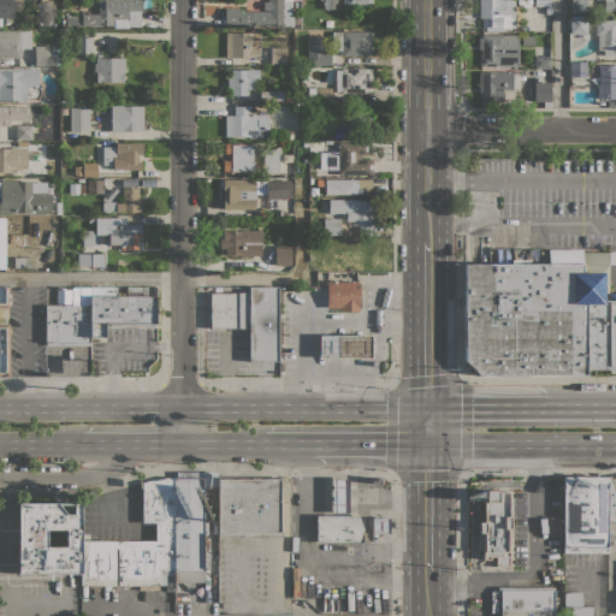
[(3,18),(3,27),(0,27),(0,0),(13,0),(13,18),(3,18)]
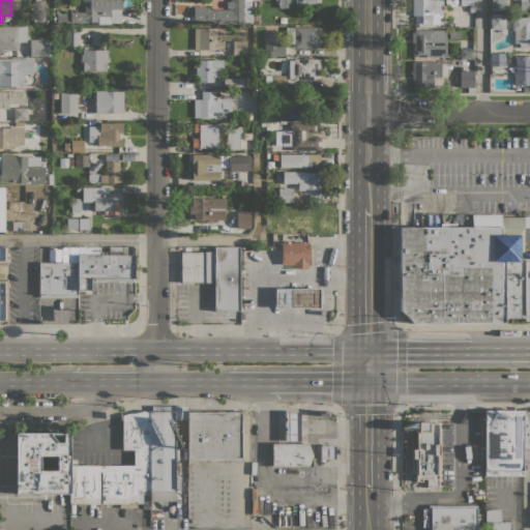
[(122,0),(122,9),(121,9),(121,23),(110,23),(110,24),(97,24),(97,22),(70,22),(70,11),(85,11),(84,0),(122,0)]
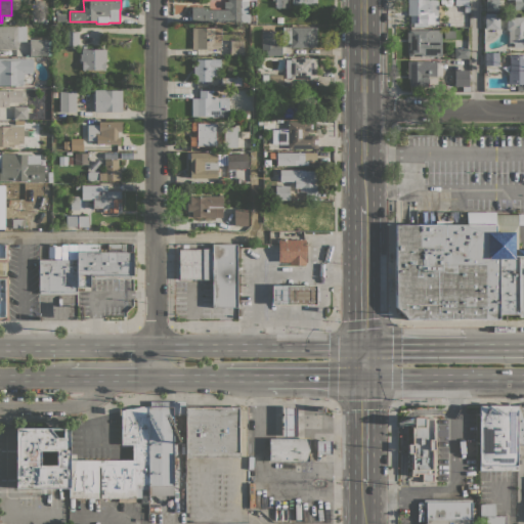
[(256,15),(256,20),(250,20),(250,23),(241,23),(241,22),(191,22),(191,7),(205,7),(205,9),(223,9),(223,1),(228,1),(228,0),(248,0),(249,15),(250,15),(256,15)]
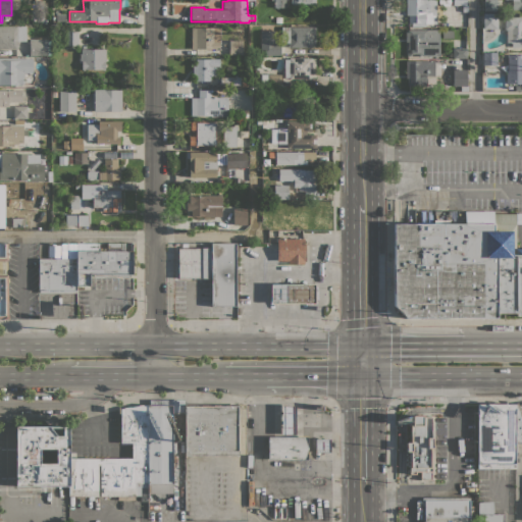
[(283,0),(271,0),(271,8),(284,7),(283,0)]
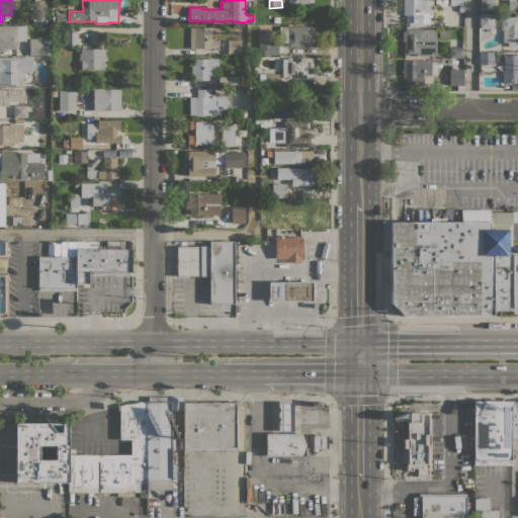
[(403,15),(403,0),(431,0),(431,12),(426,12),(426,13),(422,13),(422,23),(409,23),(409,22),(406,22),(406,15),(403,15)]
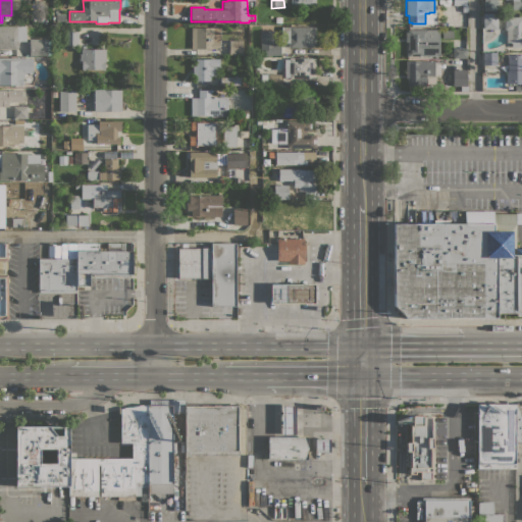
[(498,0),(498,11),(484,11),(484,0),(498,0)]
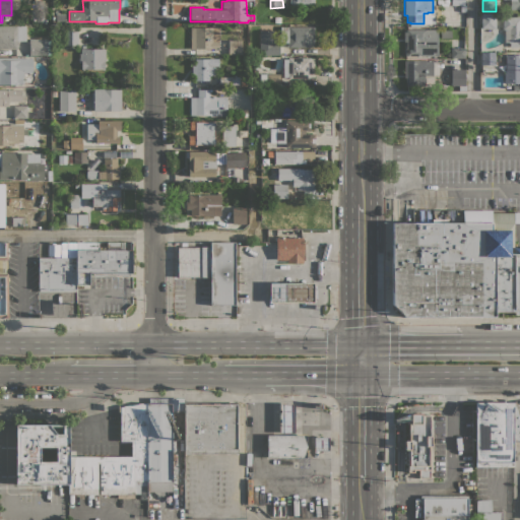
[(519,0),(519,8),(516,8),(516,9),(510,9),(510,0),(519,0)]
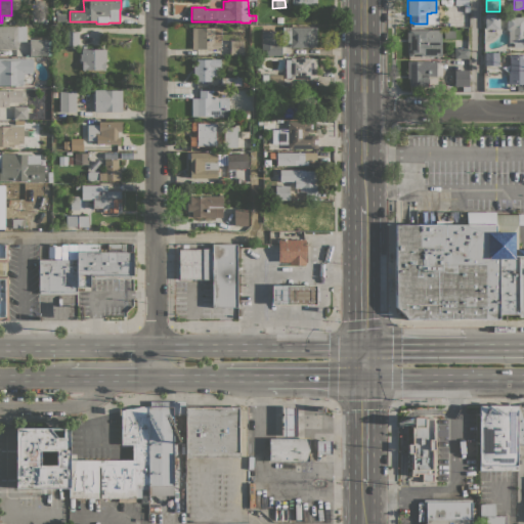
[(485,13),(499,13),(499,29),(485,29),(485,13)]
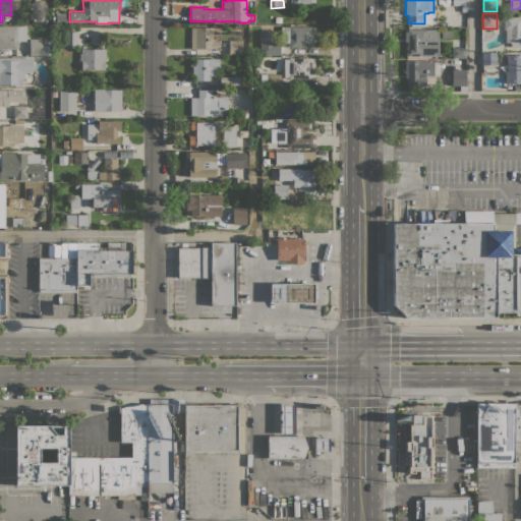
[(65,24),(56,24),(56,14),(65,14),(65,24)]
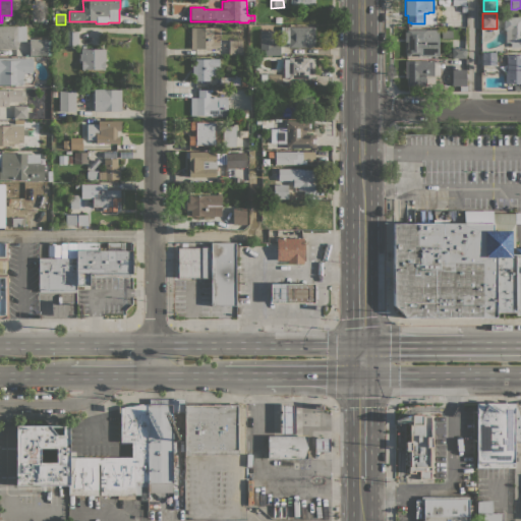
[(520,47),(511,47),(511,42),(505,42),(505,30),(504,30),(503,16),(520,16),(520,47)]
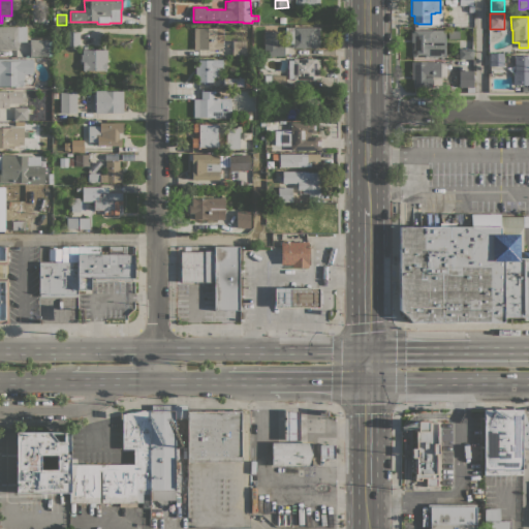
[(0,26),(27,26),(27,41),(19,41),(19,48),(18,48),(18,50),(0,50),(0,26)]
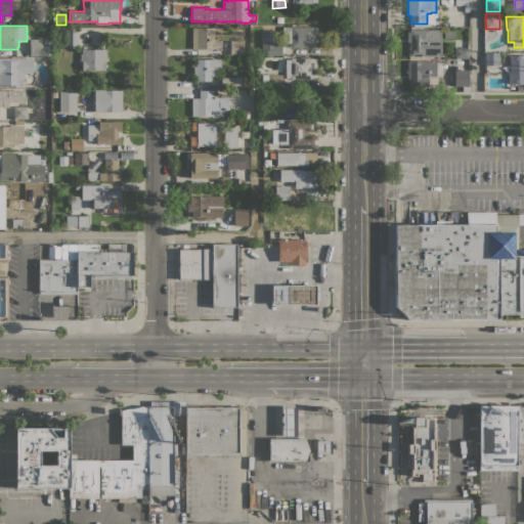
[(312,27),(316,27),(316,46),(312,46),(312,47),(291,47),(291,27),(312,27)]
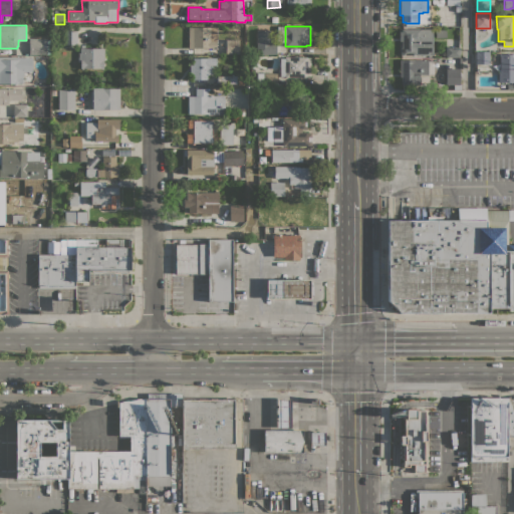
[(188,27),(217,27),(217,41),(216,41),(216,48),(188,48),(188,27)]
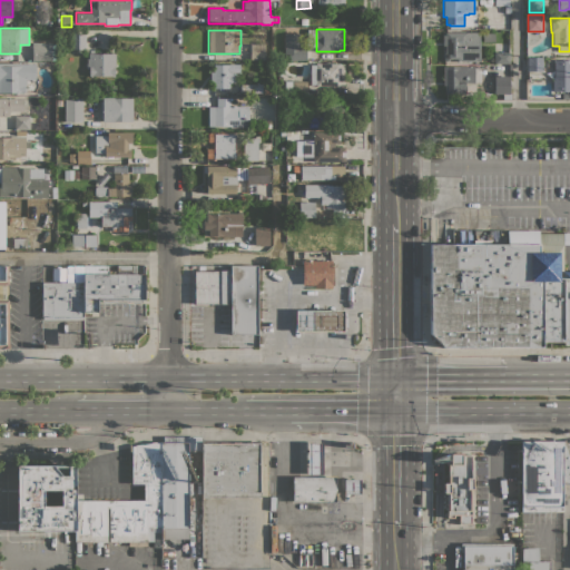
[(71,31),(86,31),(85,50),(70,49),(71,31)]
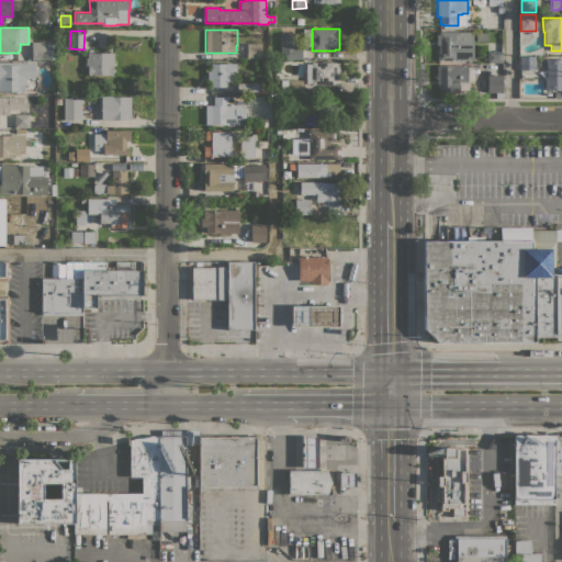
[(473,32),(473,60),(439,60),(439,59),(438,59),(438,52),(439,52),(439,45),(437,45),(437,34),(439,34),(439,32),(473,32)]
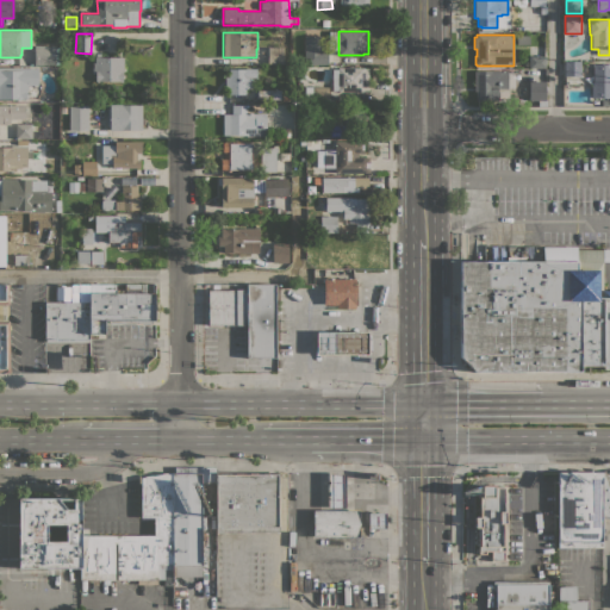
[(321,36),(321,50),(328,50),(328,51),(329,51),(330,63),(328,63),(328,64),(306,64),(306,36),(321,36)]
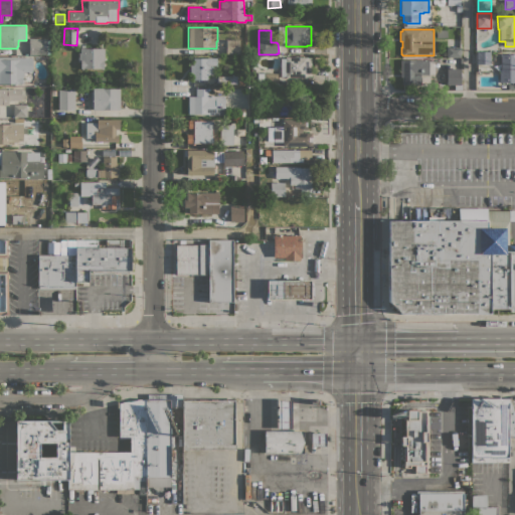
[(29,39),(46,38),(46,40),(49,40),(50,54),(46,54),(29,54),(29,39)]
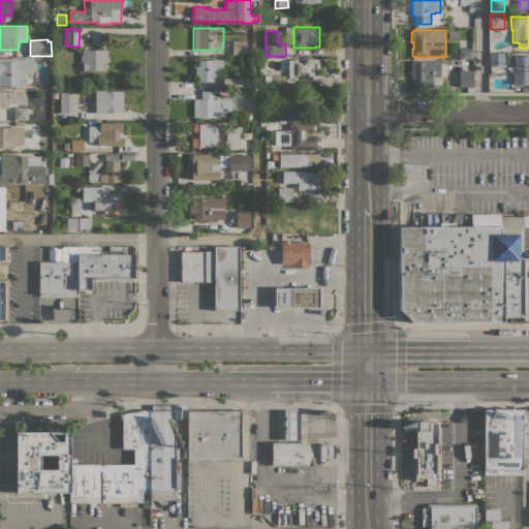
[(232,43),(245,43),(245,56),(232,56),(232,43)]
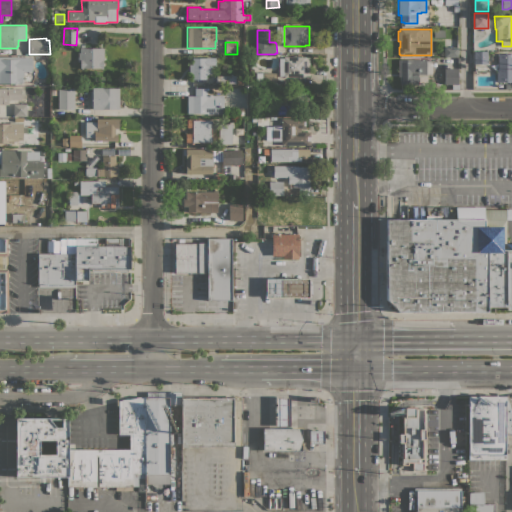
[(80,48),(80,44),(84,44),(84,48),(103,48),(103,61),(103,69),(100,69),(100,68),(80,68),(80,62),(77,62),(77,56),(78,56),(78,52),(79,52),(79,48),(80,48)]
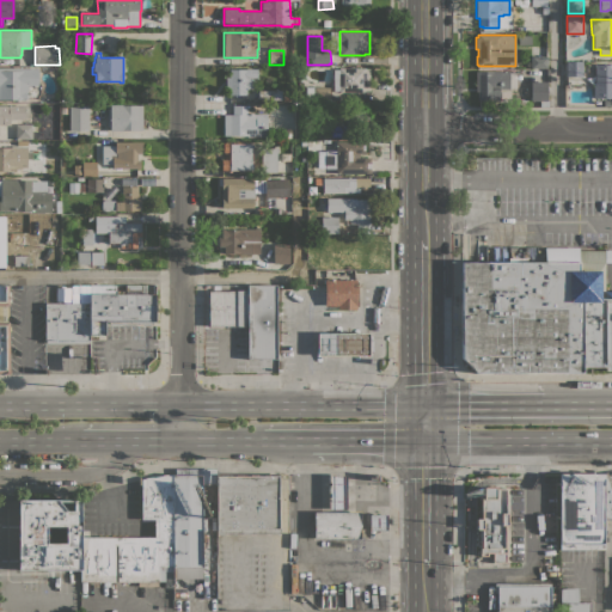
[(548,56),(548,68),(531,68),(531,56),(548,56)]
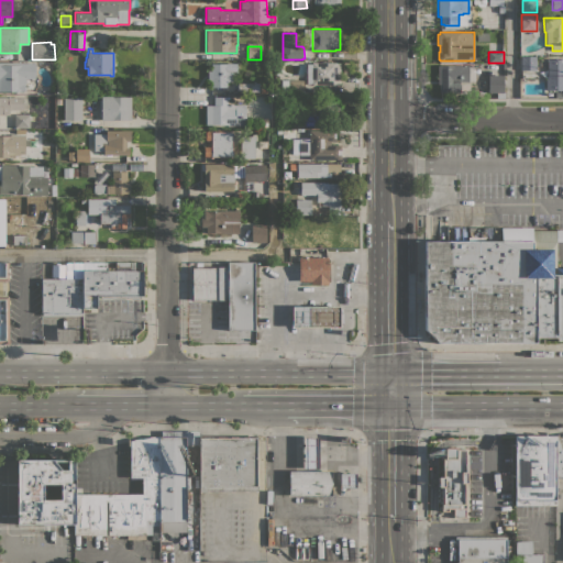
[(536,70),(521,70),(520,56),(536,56),(536,70)]
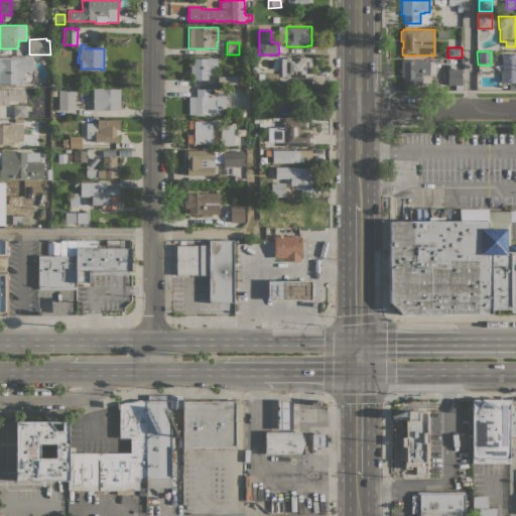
[(515,54),(515,83),(500,83),(500,72),(501,72),(501,54),(515,54)]
